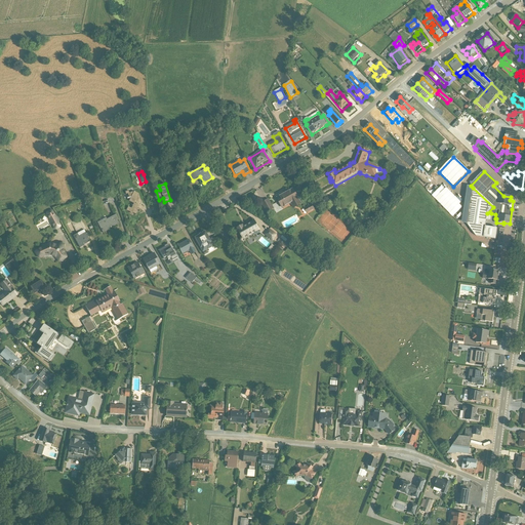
[(432,197),(452,217),(461,208),(459,205),(460,203),(446,189),(445,190),(445,189),(444,190),(442,187),(432,197)]
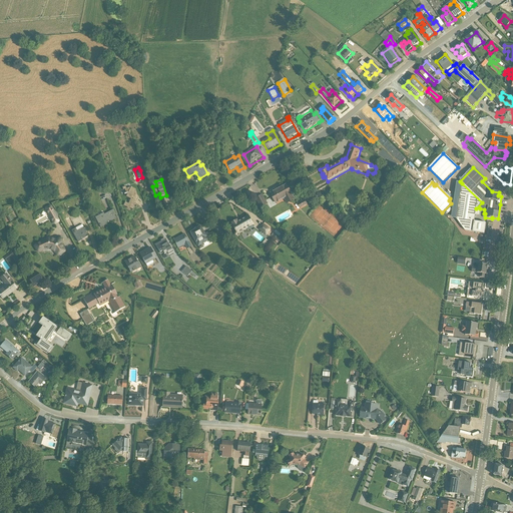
[(476,208),(482,202),(462,183),(456,183),(451,218),(456,219),(465,231),(484,234),(486,223),(474,222),(475,215),(479,216),(480,208),(476,208)]
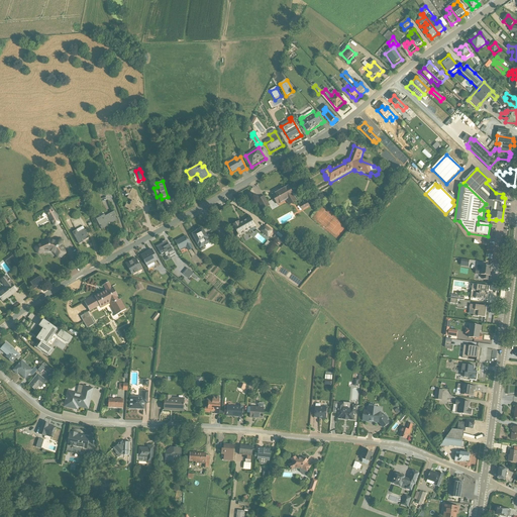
[(130,210),(134,212),(135,208),(134,208),(135,206),(139,207),(140,204),(137,202),(137,201),(138,201),(139,199),(138,199),(139,198),(138,198),(136,191),(131,189),(127,190),(126,188),(123,189),(124,192),(125,191),(126,195),(125,195),(125,196),(127,195),(127,197),(126,199),(131,201),(129,205),(126,204),(124,207),(128,209),(127,210),(130,212),(130,210)]
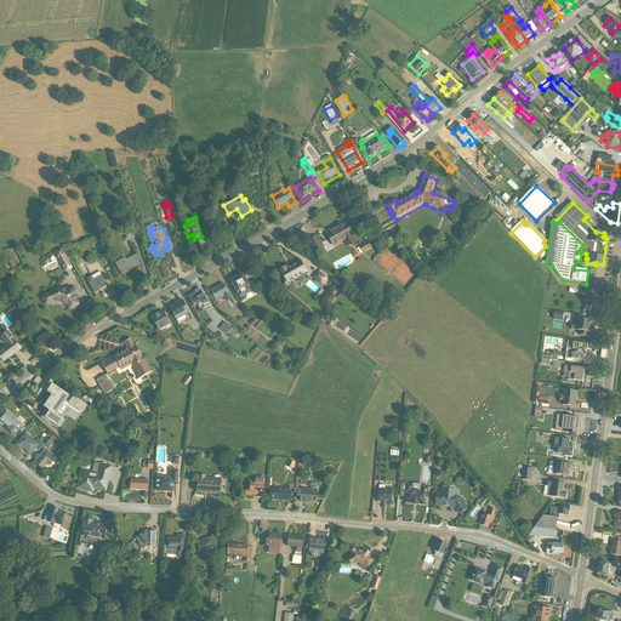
[(328,235),(328,237),(335,248),(345,243),(348,249),(358,243),(347,226),(328,235)]
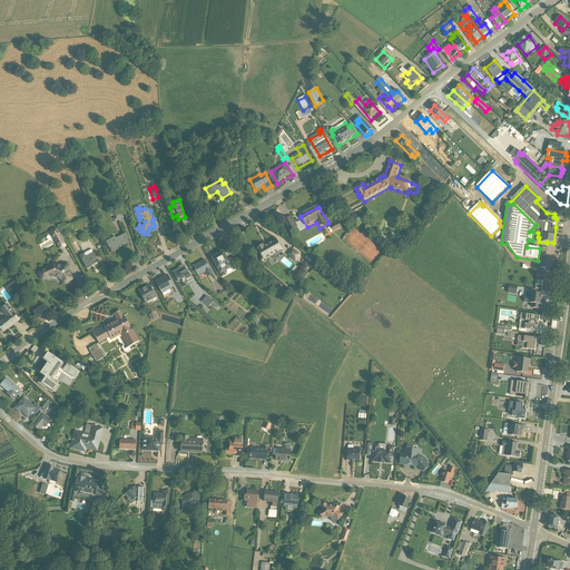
[(298,228),(292,217),(284,222),(291,233),(298,228)]
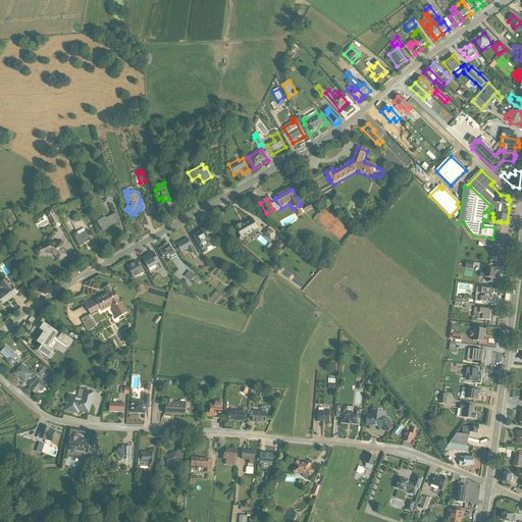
[(310,204),(303,209),(305,213),(313,209),(310,204)]
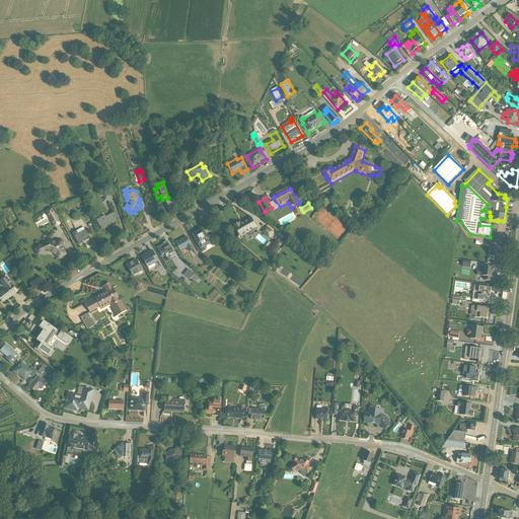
[(51,208),(50,208),(46,210),(45,210),(45,211),(45,213),(53,226),(54,227),(55,227),(56,227),(60,225),(60,224),(60,223),(59,220),(60,219),(55,210),(54,211),(52,208),(51,208)]
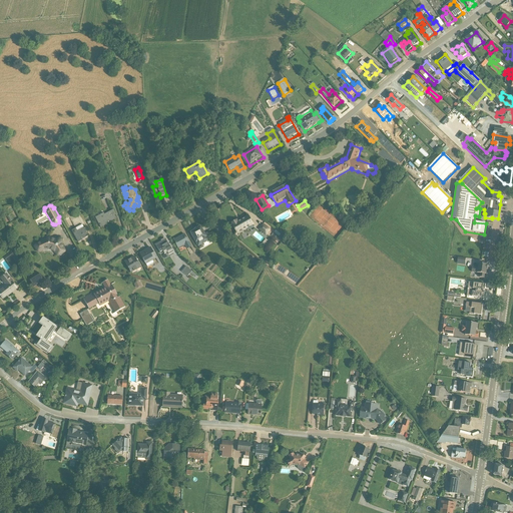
[(95,217),(100,227),(106,224),(105,223),(109,221),(110,222),(116,218),(114,215),(115,214),(113,209),(104,214),(103,213),(95,217)]
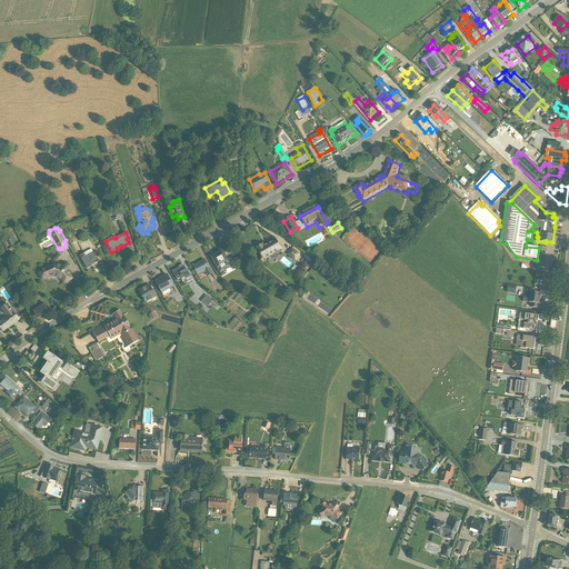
[(262,243),(257,248),(263,260),(281,249),(276,239),(263,246),(262,243)]
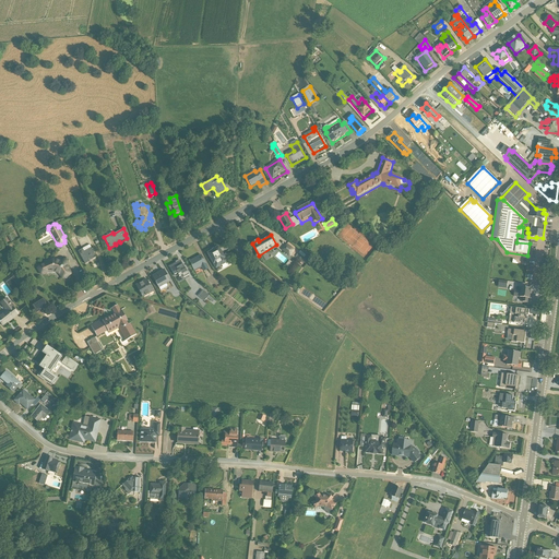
[(295,251),(286,244),(282,250),(290,257),(295,251)]
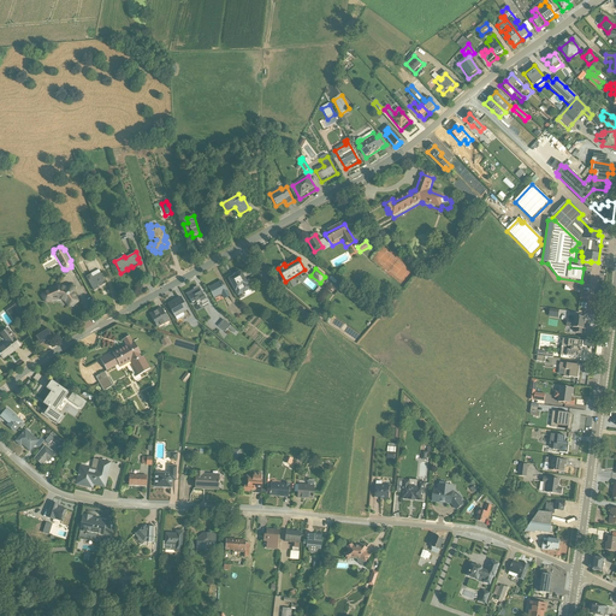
[(99,270),(86,277),(93,291),(99,289),(98,288),(106,284),(99,270)]
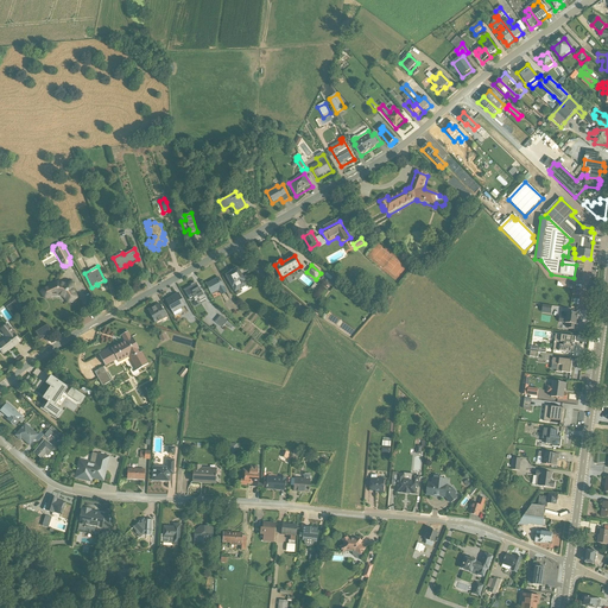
[(236,268),(230,272),(225,276),(234,293),(235,292),(236,296),(241,293),(239,290),(246,286),(238,268),(236,268)]
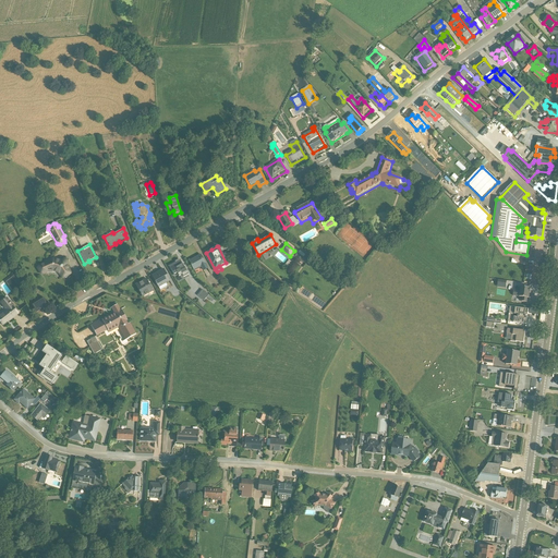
[(304,258),(306,256),(300,252),(295,257),(300,262),(303,258),(304,258)]
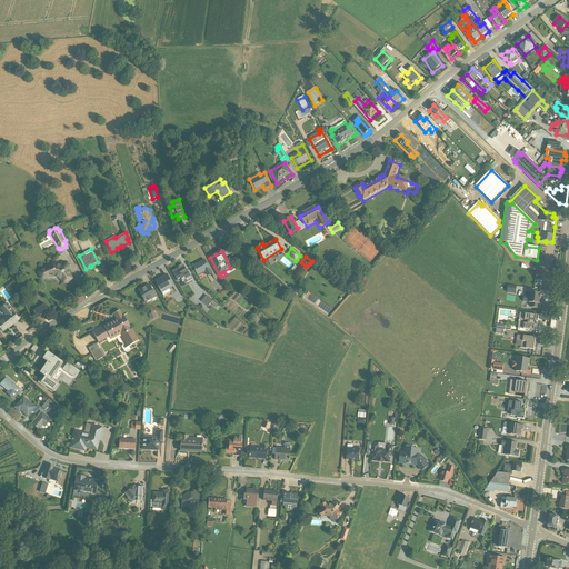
[(203,259),(191,267),(198,277),(205,273),(207,277),(212,273),(203,259)]
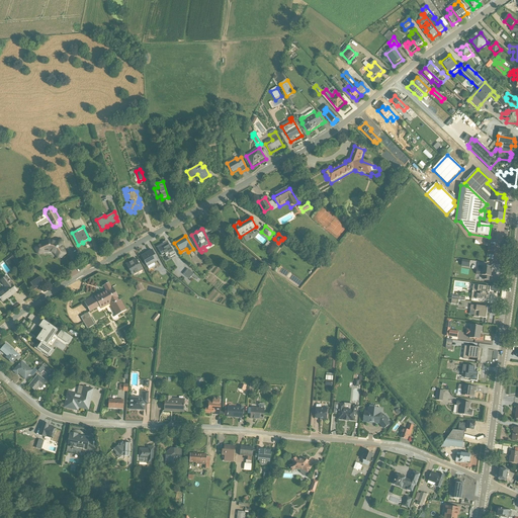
[(67,254),(66,253),(63,247),(63,246),(63,245),(63,243),(63,241),(62,240),(61,240),(59,240),(56,241),(54,241),(51,240),(50,240),(49,240),(48,240),(35,247),(34,247),(33,248),(33,249),(33,250),(36,254),(36,255),(37,255),(38,255),(39,255),(40,255),(42,254),(45,253),(47,253),(49,253),(50,253),(52,254),(54,255),(55,256),(56,257),(57,258),(58,259),(59,259),(60,259),(66,255),(67,254)]
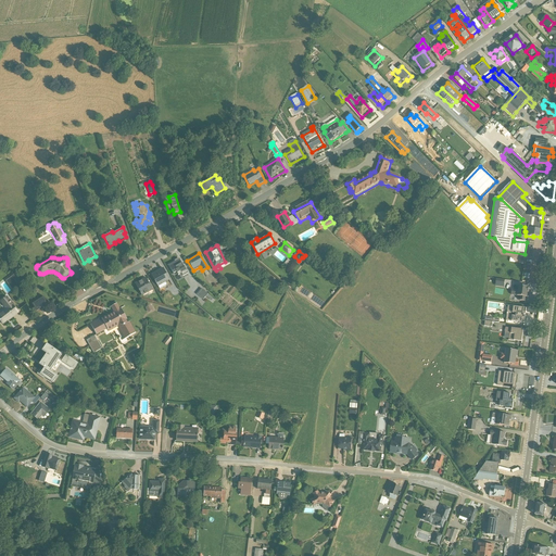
[(175,262),(168,265),(174,276),(177,274),(178,276),(181,274),(182,276),(187,273),(179,258),(178,260),(177,258),(174,261),(175,262)]
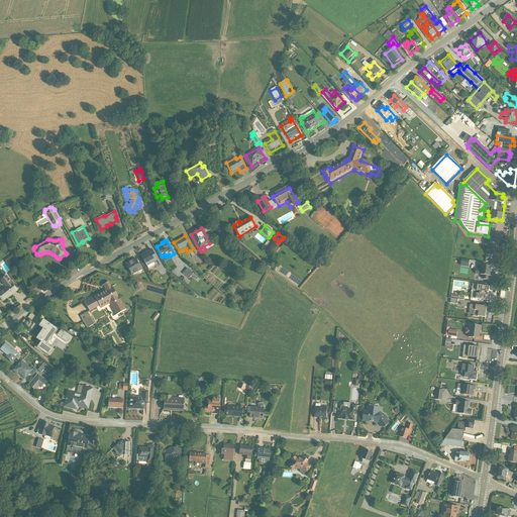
[(151,249),(140,255),(146,267),(158,261),(151,249)]
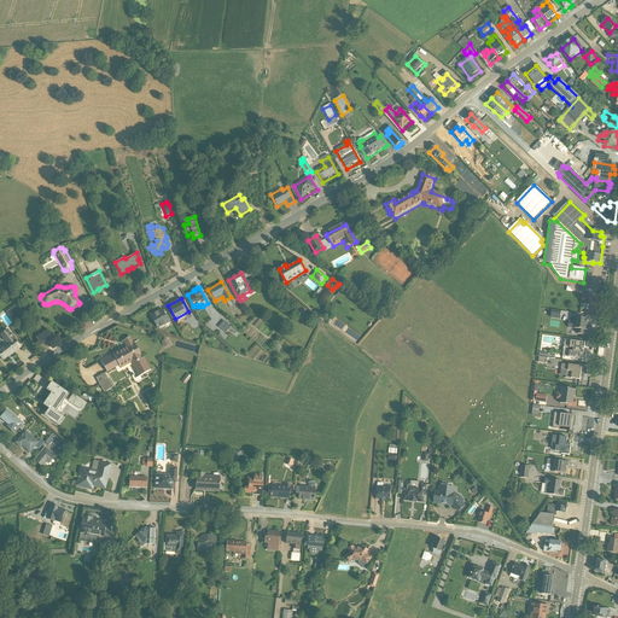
[(19,318),(15,305),(6,313),(13,322),(19,318)]
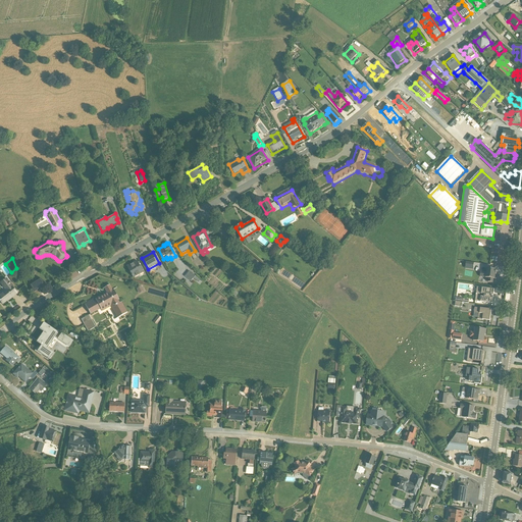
[(137,260),(125,266),(133,278),(143,272),(137,260)]
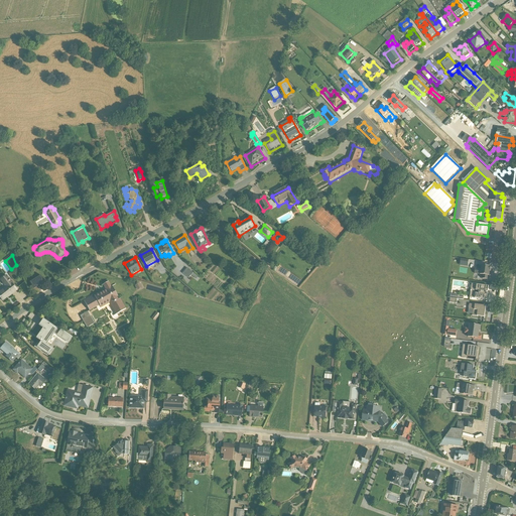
[(475,269),(475,274),(483,276),(482,280),(487,280),(488,276),(489,277),(490,272),(491,267),(481,266),(481,270),(475,269)]
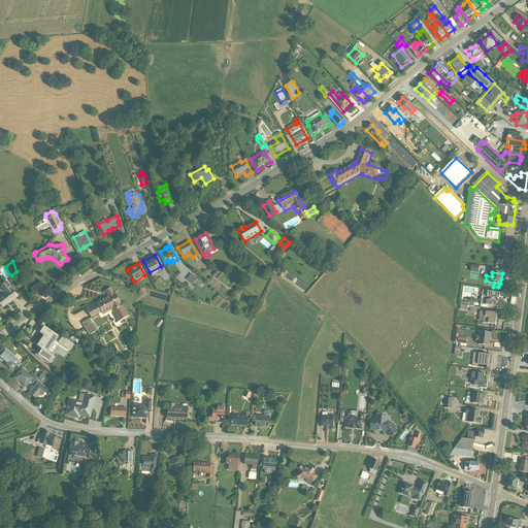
[(195,282),(202,288),(204,285),(192,273),(187,279),(193,285),(195,282)]
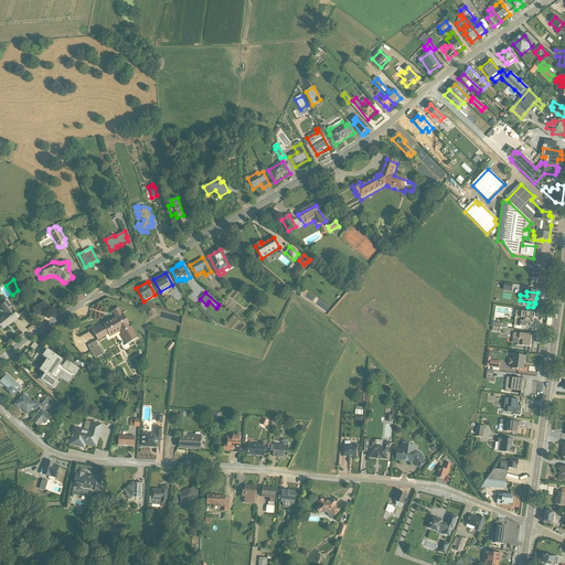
[(0,318),(0,327),(2,330),(18,318),(19,318),(18,317),(19,316),(10,305),(10,306),(7,301),(0,306),(0,307),(6,315),(0,318)]
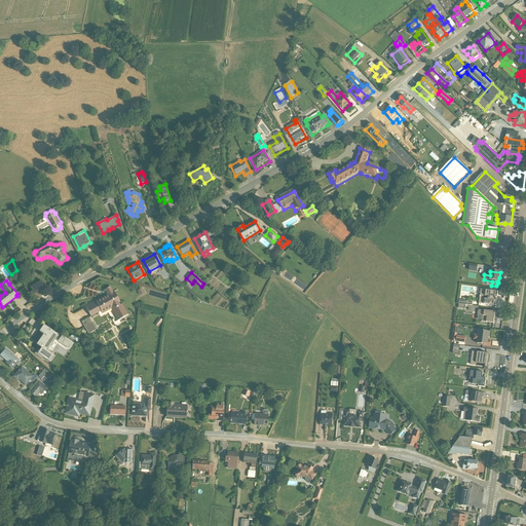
[(31,293),(33,296),(44,289),(42,285),(43,284),(41,280),(30,288),(32,292),(31,293)]
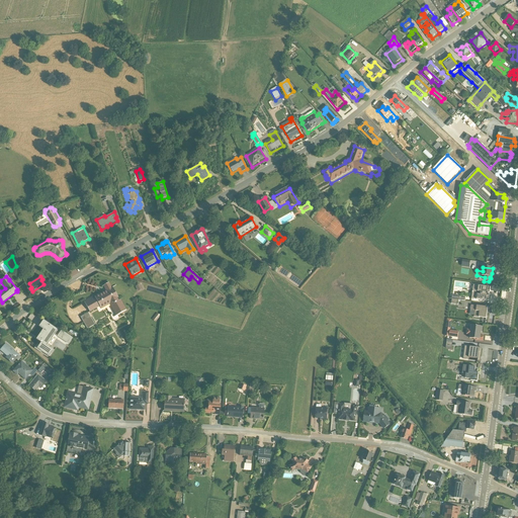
[(91,297),(84,303),(90,313),(100,307),(101,310),(109,305),(115,316),(126,310),(120,299),(118,300),(117,298),(118,298),(111,287),(108,282),(102,286),(105,290),(94,296),(95,298),(92,299),(91,297)]
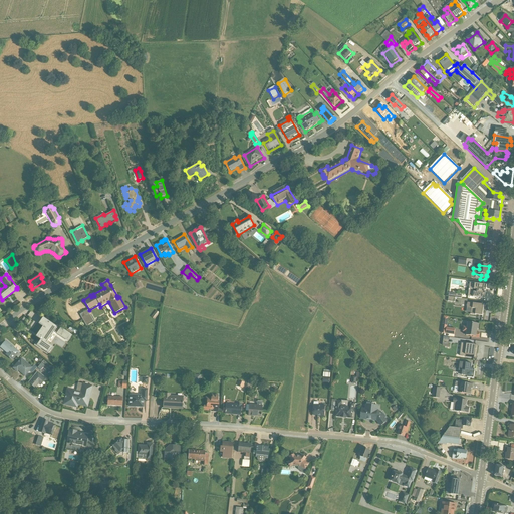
[(486,286),(470,283),(468,297),(485,299),(485,294),(484,294),(484,291),(486,291),(486,286)]
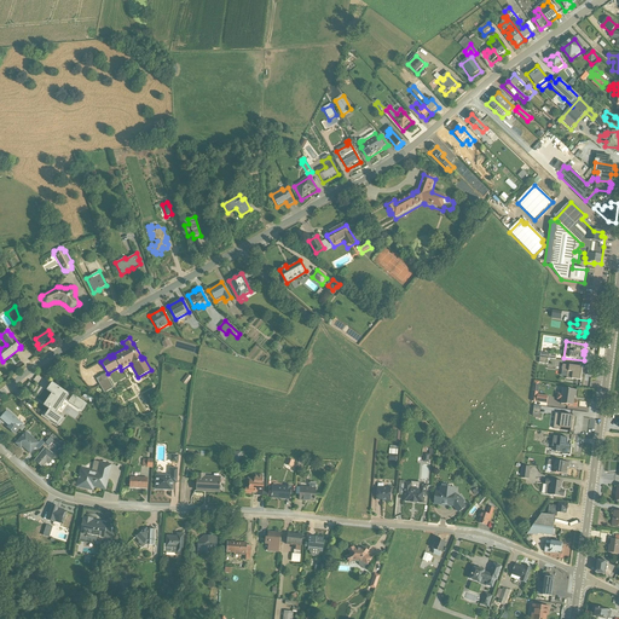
[(582,368),(562,365),(561,377),(566,377),(566,380),(580,381),(582,375),(580,375),(582,368)]
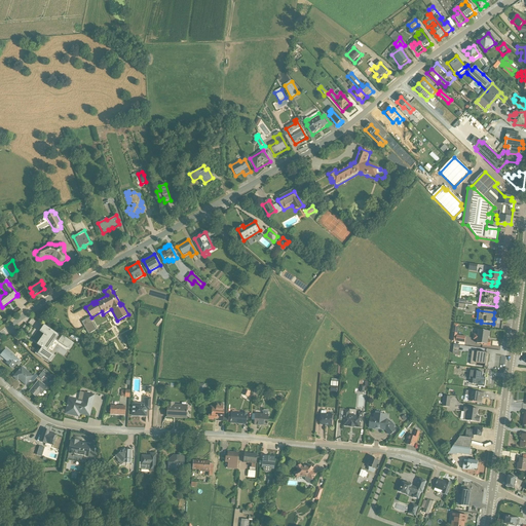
[(81,322),(88,334),(96,330),(89,317),(81,322)]
